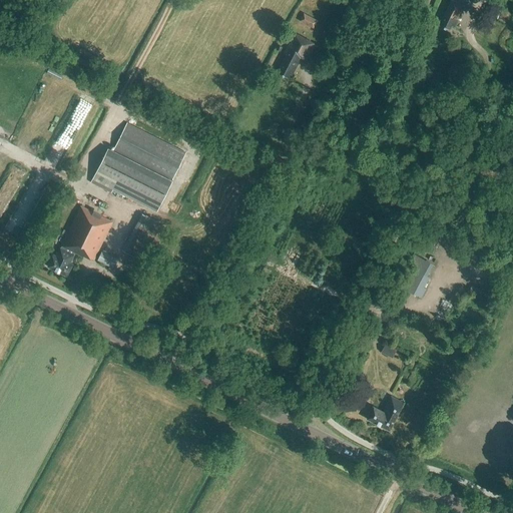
[(454,28),(465,7),(451,0),(439,25),(449,30),(451,26),(454,28)]
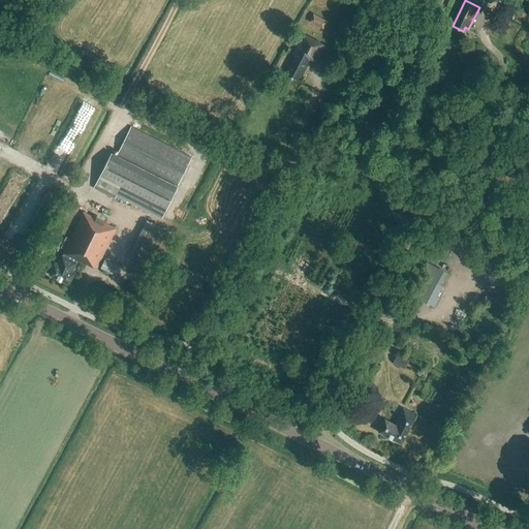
[(512,20),(521,4),(510,0),(503,14),(512,20)]
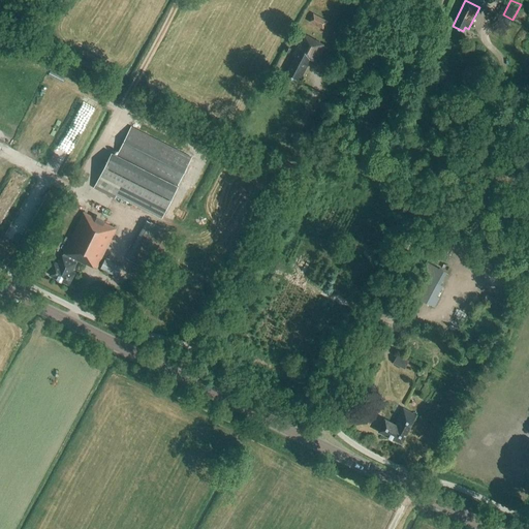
[(322,29),(327,22),(313,14),(309,22),(322,29)]
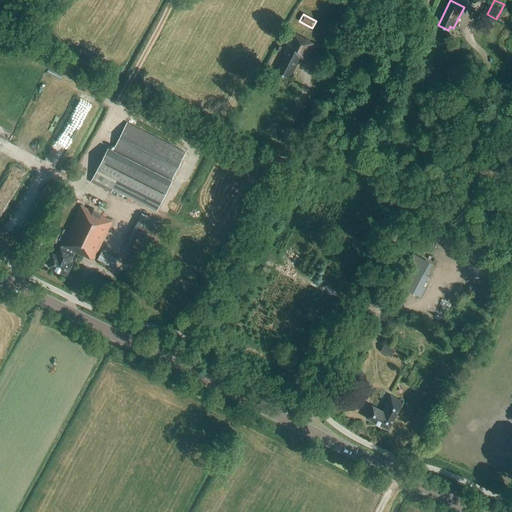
[(306,60),(314,43),(293,33),(283,53),(286,54),(277,72),(287,78),(289,74),(292,75),(301,58),(306,60)]
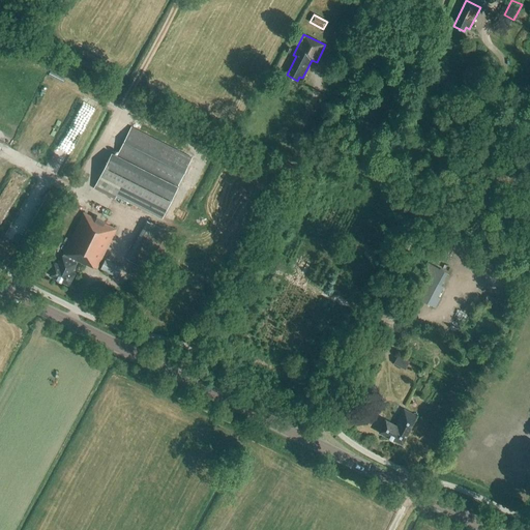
[(192,158),(130,127),(116,156),(112,153),(93,189),(115,201),(116,197),(162,219),(192,158)]
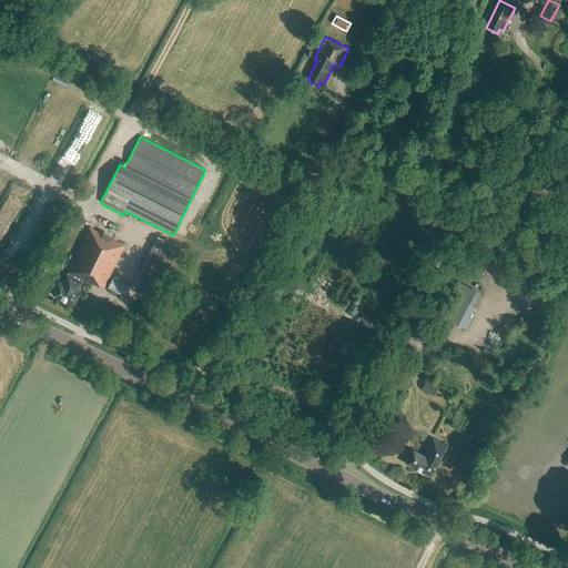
[(103,288),(124,246),(89,229),(68,272),(73,275),(72,277),(67,274),(62,283),(59,282),(52,295),(73,306),(80,293),(78,291),(82,282),(77,280),(78,277),(92,284),(93,284),(103,288)]
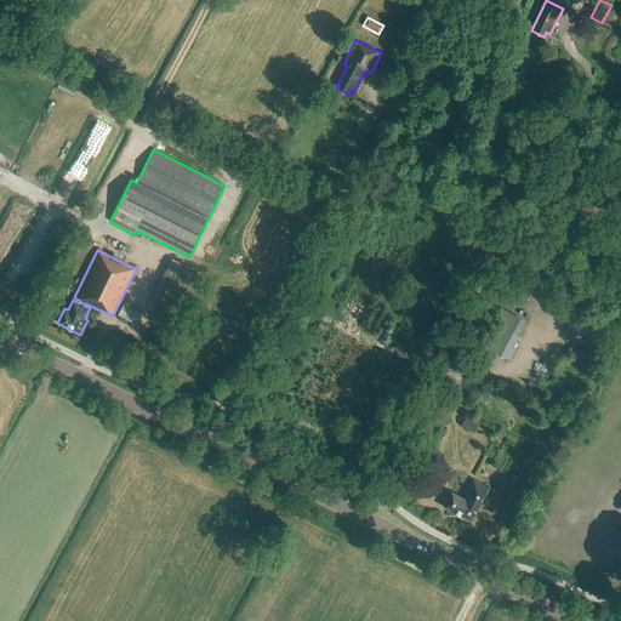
[(172,256),(148,302),(170,313),(194,268),(172,256)]
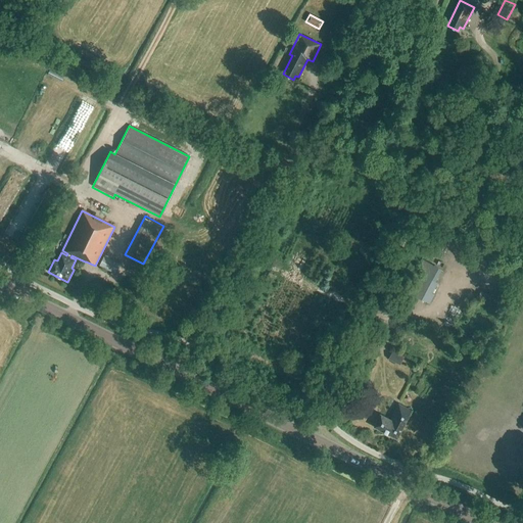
[(114,273),(120,264),(104,256),(99,266),(114,273)]
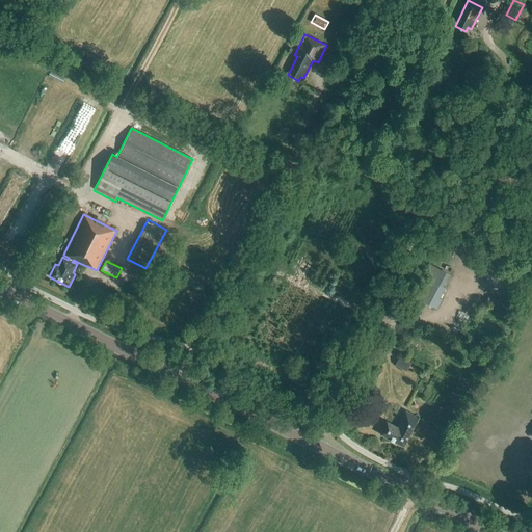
[(424,277),(414,297),(428,304),(434,308),(440,298),(439,298),(444,288),(439,285),(424,277)]
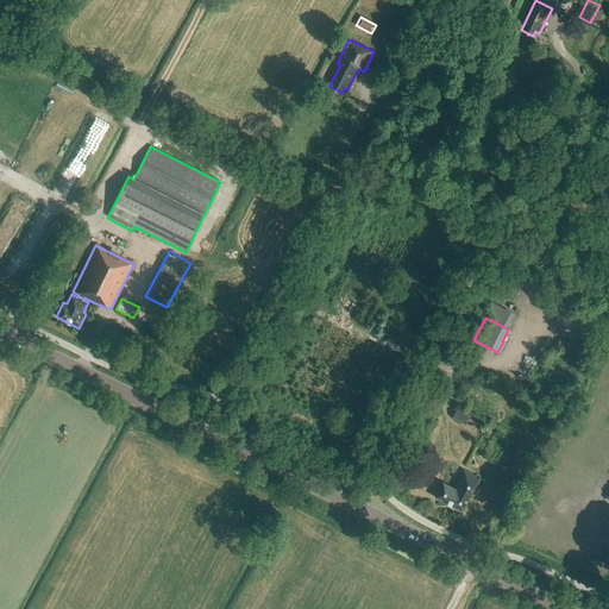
[(570,351),(573,345),(560,339),(557,345),(570,351)]
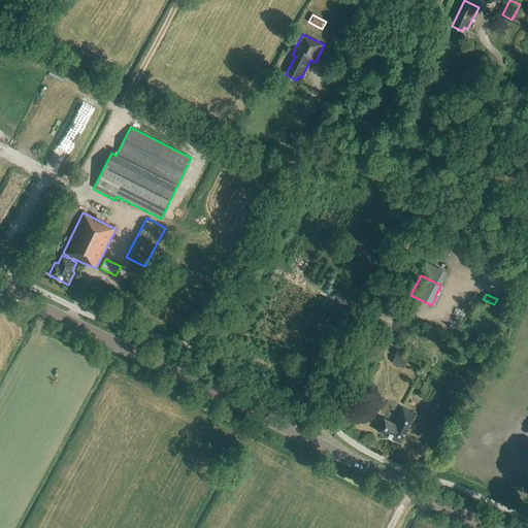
[(455,307),(454,314),(464,317),(466,310),(455,307)]
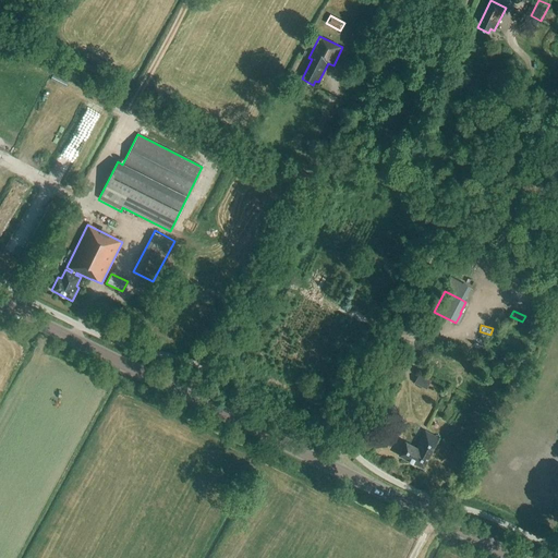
[(426,390),(431,380),(419,375),(414,384),(426,390)]
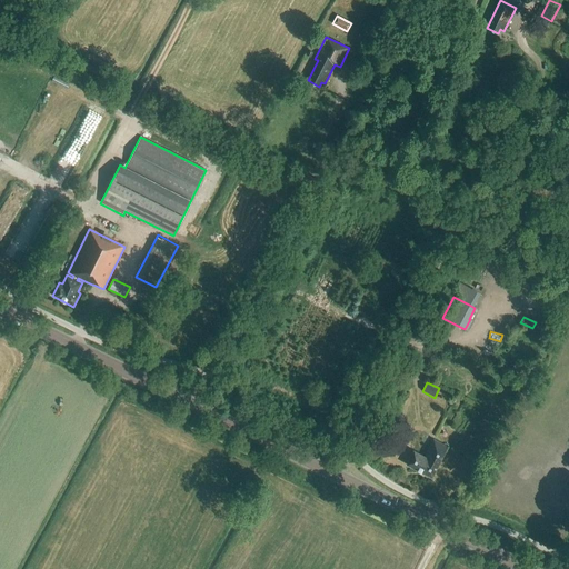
[(431,478),(448,447),(433,439),(425,457),(413,451),(407,465),(431,478)]
